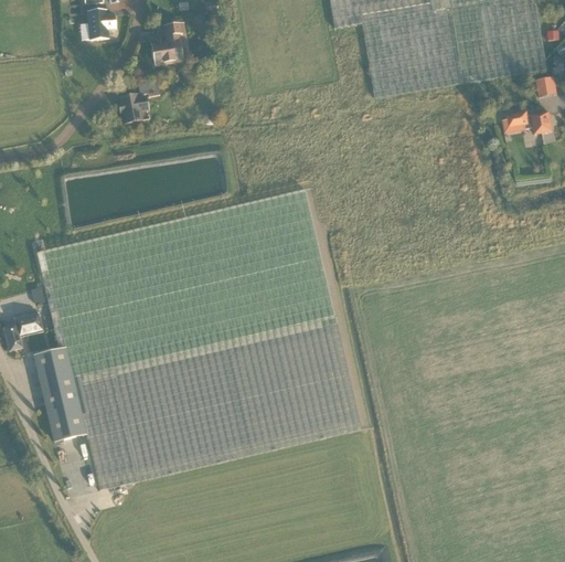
[(205,1),(206,10),(217,9),(216,0),(205,1)]
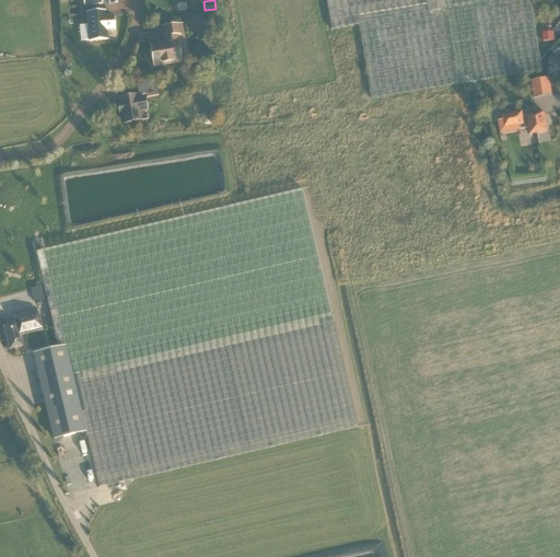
[(327,0),(331,26),(360,22),(372,96),(543,68),(531,0),(327,0)]
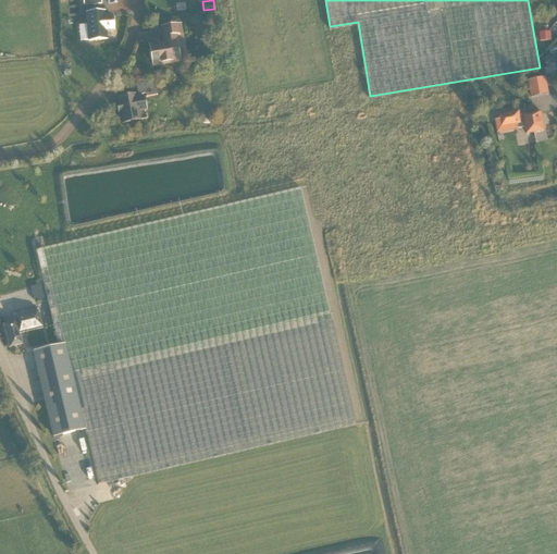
[(103,10),(86,11),(88,38),(106,37),(106,28),(113,27),(112,14),(109,14),(108,16),(104,16),(103,10)]
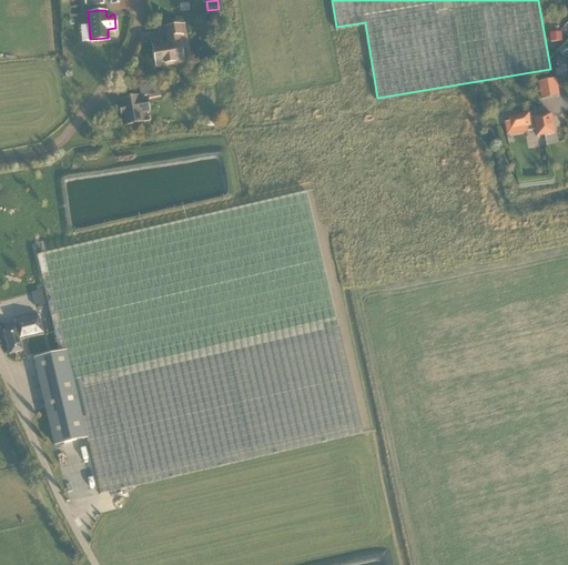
[(221,27),(220,12),(210,13),(211,28),(221,27)]
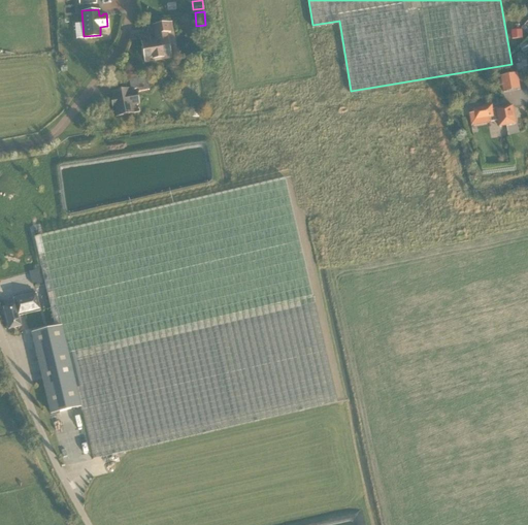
[(158,37),(155,41),(151,42),(151,40),(142,41),(145,59),(170,55),(167,32),(173,31),(172,21),(154,24),(155,33),(157,33),(158,37)]
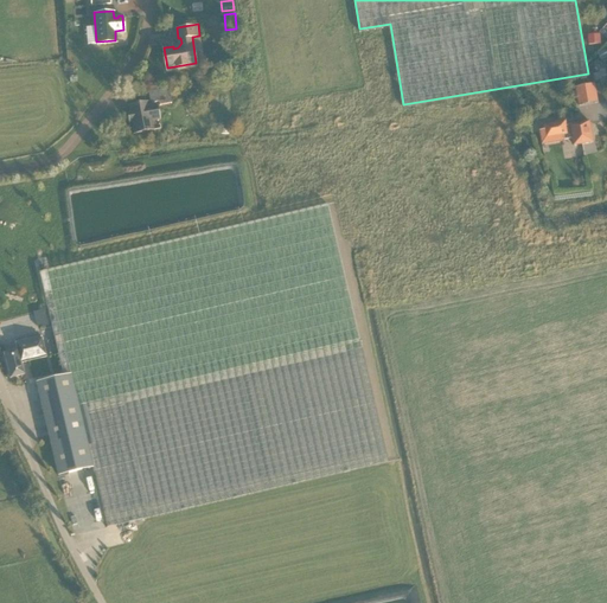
[(575,85),(579,103),(599,100),(595,82),(575,85)]
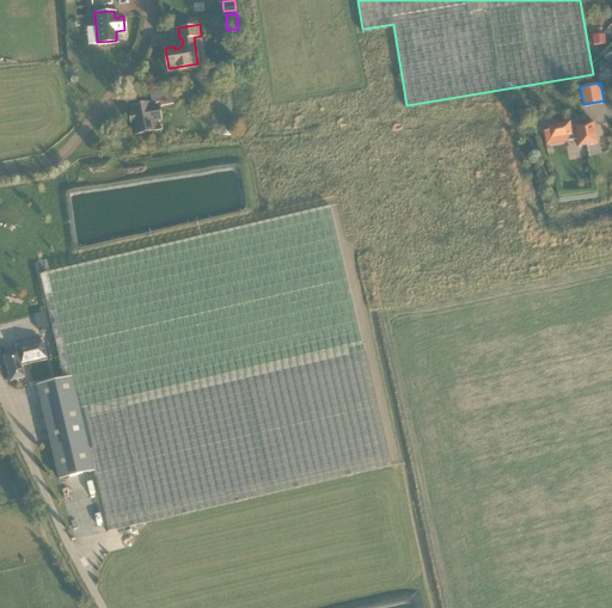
[(170,87),(150,91),(152,102),(160,99),(161,103),(172,102),(170,87)]
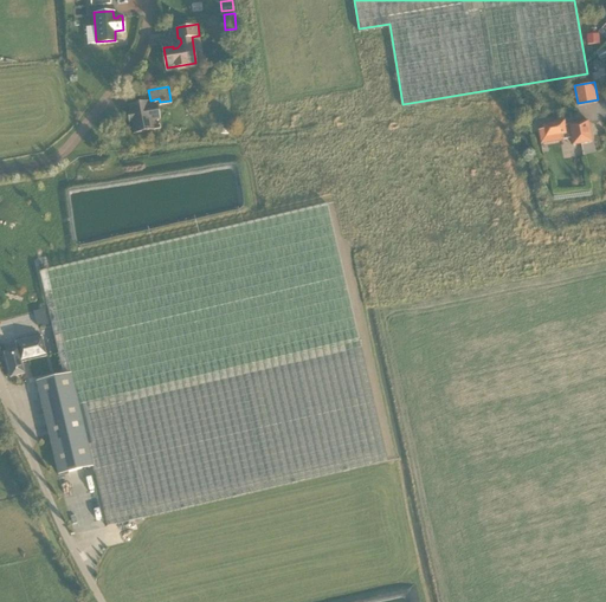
[(147,105),(147,101),(129,104),(134,131),(152,128),(149,116),(158,115),(155,103),(147,105)]
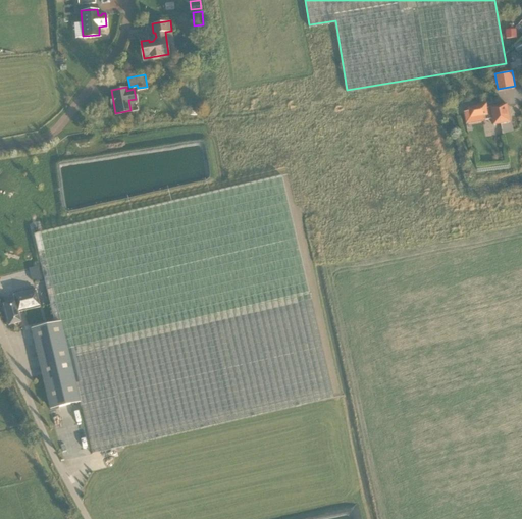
[(507,102),(486,106),(486,102),(467,105),(468,109),(464,110),(466,121),(492,116),(493,122),(510,120),(507,102)]
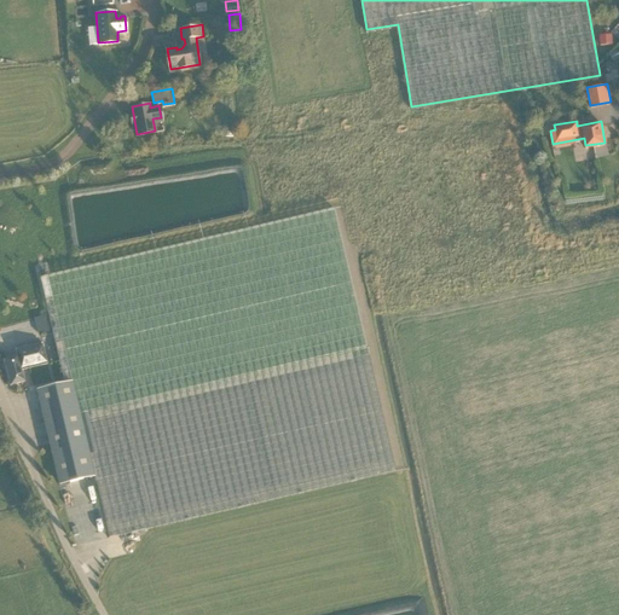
[(39,276),(52,330),(63,377),(40,382),(47,411),(64,482),(94,475),(109,535),(380,471),(395,468),(334,206),(39,276)]
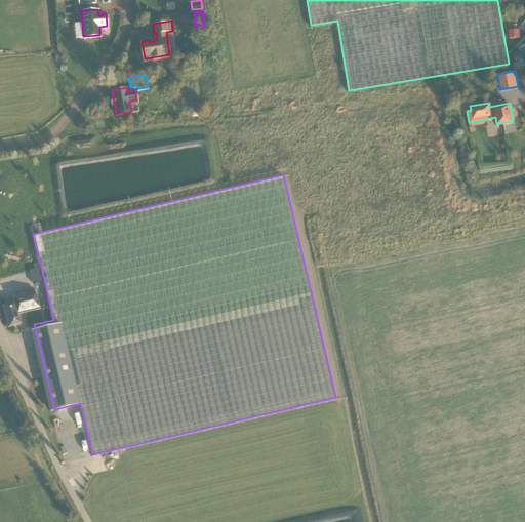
[(40,306),(35,288),(13,293),(14,299),(3,303),(8,324),(21,321),(17,312),(40,306)]
